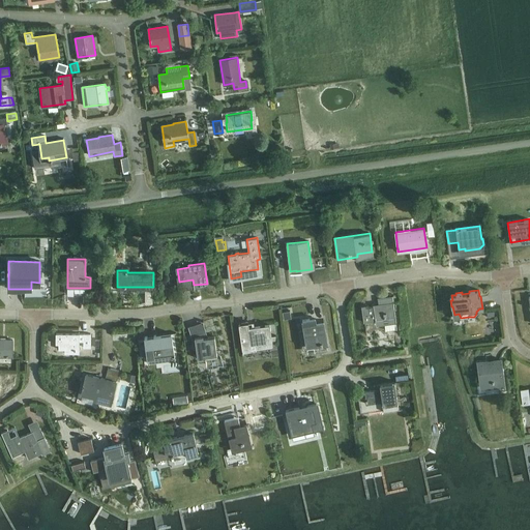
[(366,305),(367,314),(362,314),(363,322),(375,320),(376,325),(385,323),(386,329),(398,328),(393,297),(379,299),(380,305),(367,307),(366,305)]
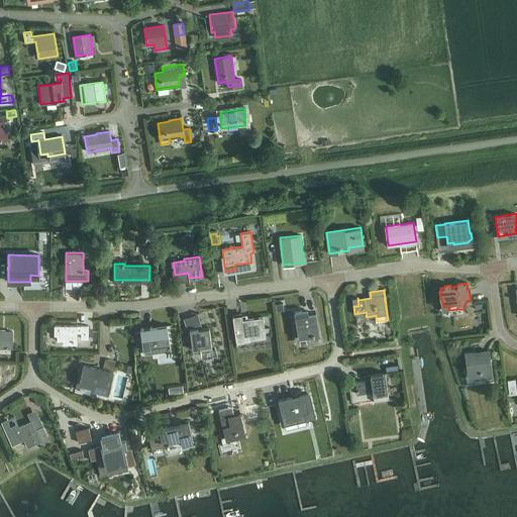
[(283,303),(276,304),(277,311),(284,310),(283,303)]
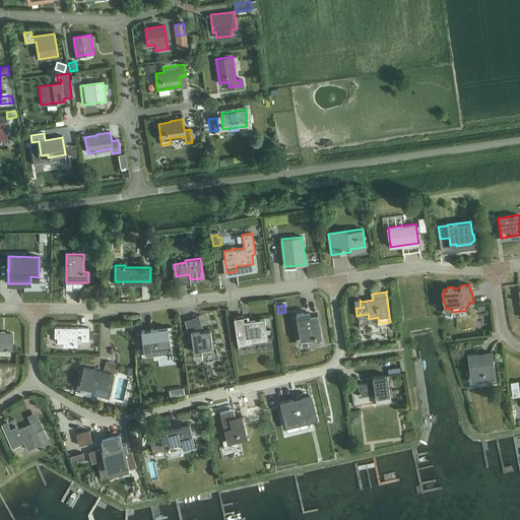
[(317,315),(310,317),(309,311),(296,313),(298,322),(294,323),(297,343),(315,340),(315,339),(321,338),(317,315)]
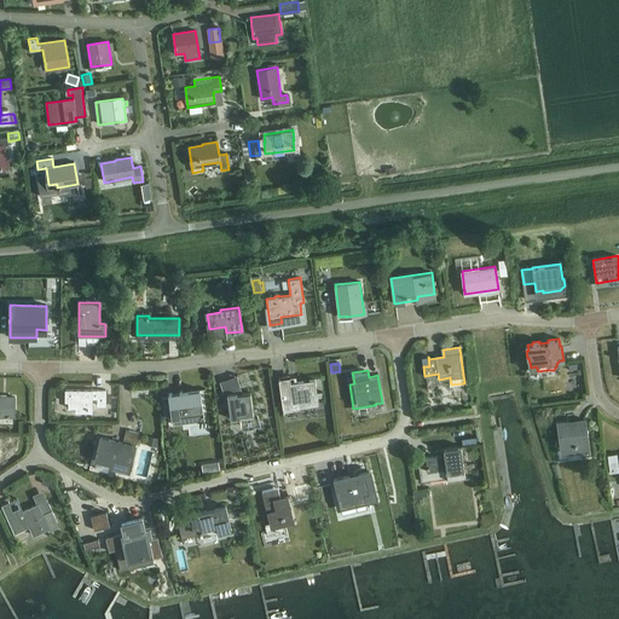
[(290,383),(290,376),(278,377),(283,408),(294,406),(294,401),(314,399),(313,392),(317,392),(314,379),(296,381),(298,382),(290,383)]
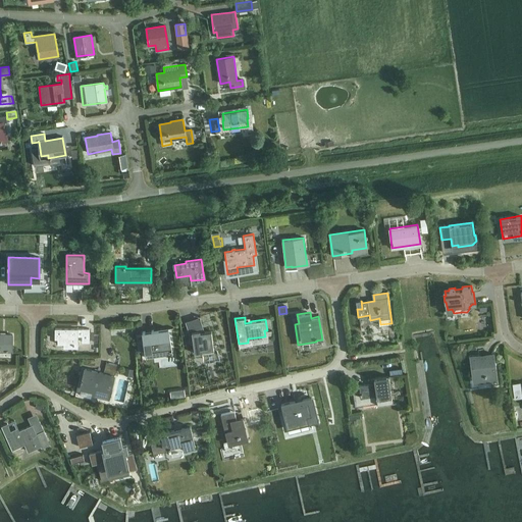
[(101,334),(112,334),(112,319),(101,319),(101,334)]
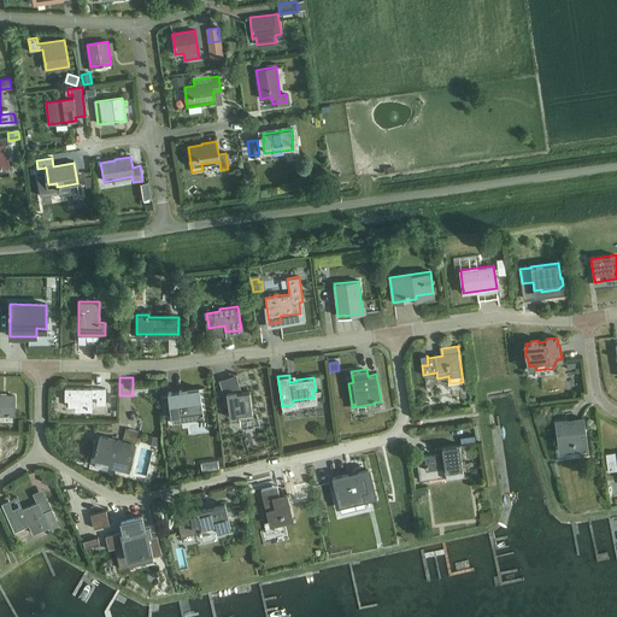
[(92,411),(92,407),(92,397),(97,397),(97,404),(105,404),(106,388),(65,388),(65,397),(68,397),(68,406),(75,406),(75,411),(92,411)]
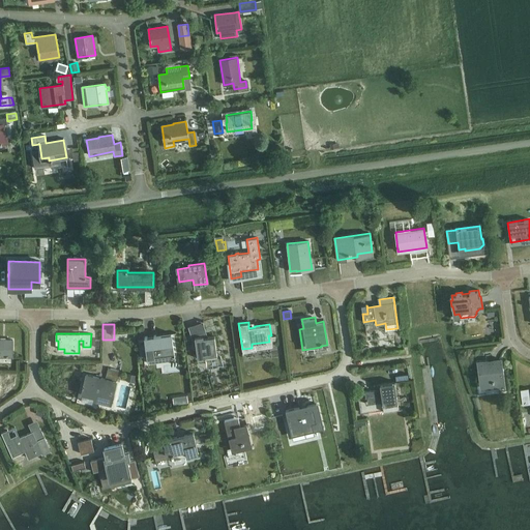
[(145,342),(140,342),(142,357),(147,356),(148,364),(154,363),(153,357),(174,355),(171,335),(176,334),(176,333),(171,334),(144,339),(145,342)]
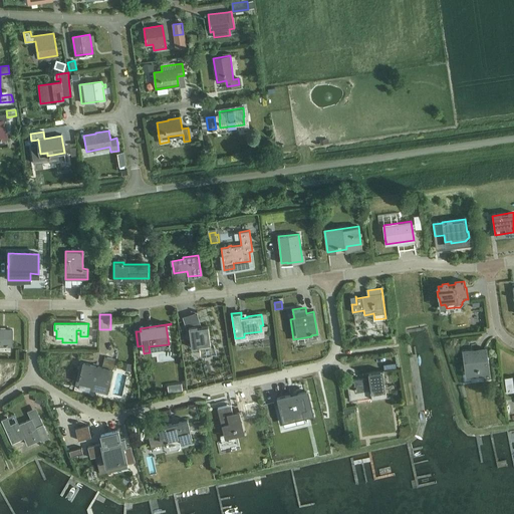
[(211,337),(209,337),(208,323),(197,325),(196,323),(188,324),(191,346),(199,345),(200,349),(214,345),(211,337)]
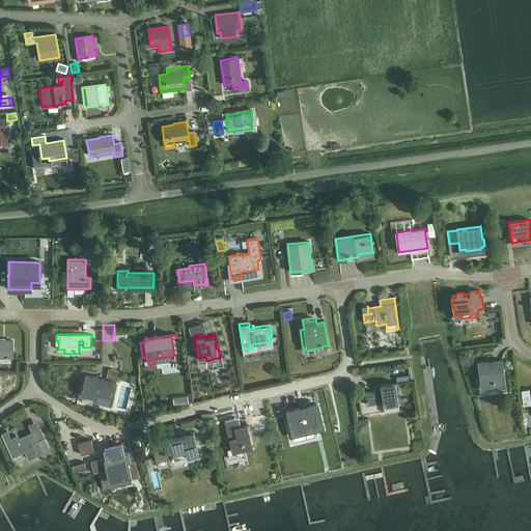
[(0,340),(0,357),(12,357),(12,340),(0,340)]
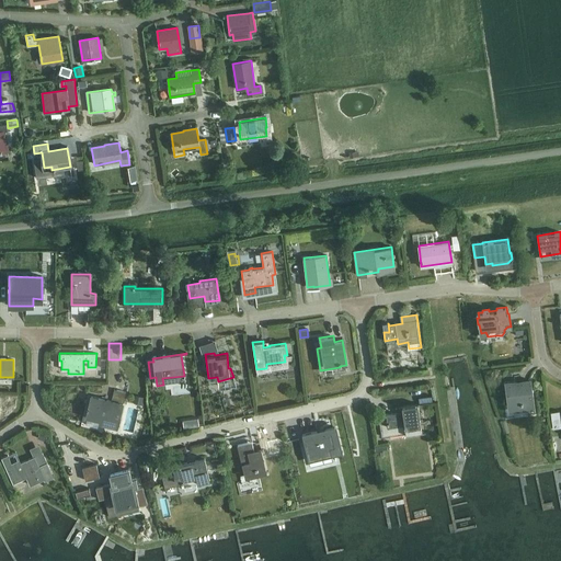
[(533,408),(529,380),(505,384),(510,411),(533,408)]
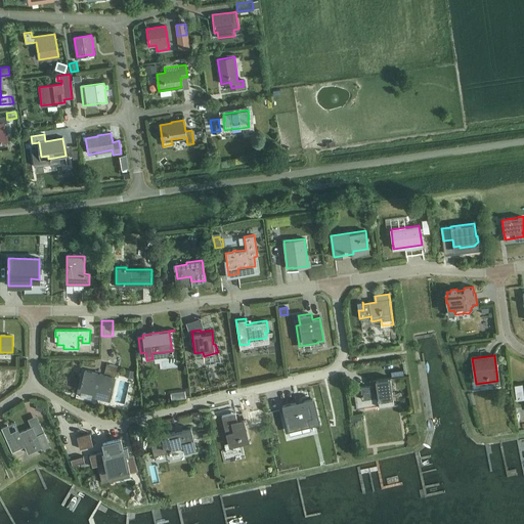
[(125,377),(135,379),(136,374),(133,373),(133,370),(126,369),(125,377)]
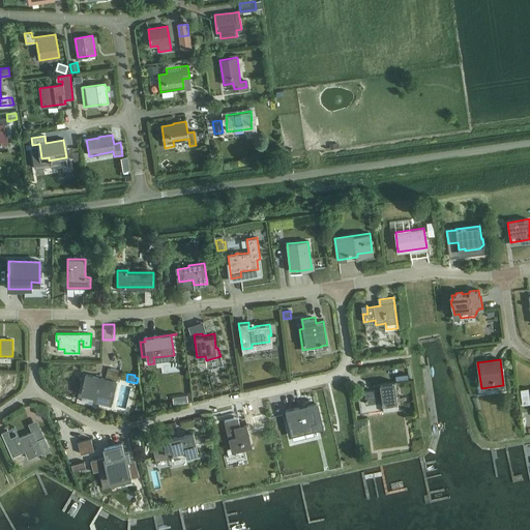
[(86,375),(81,394),(98,399),(97,402),(111,405),(116,382),(86,375)]
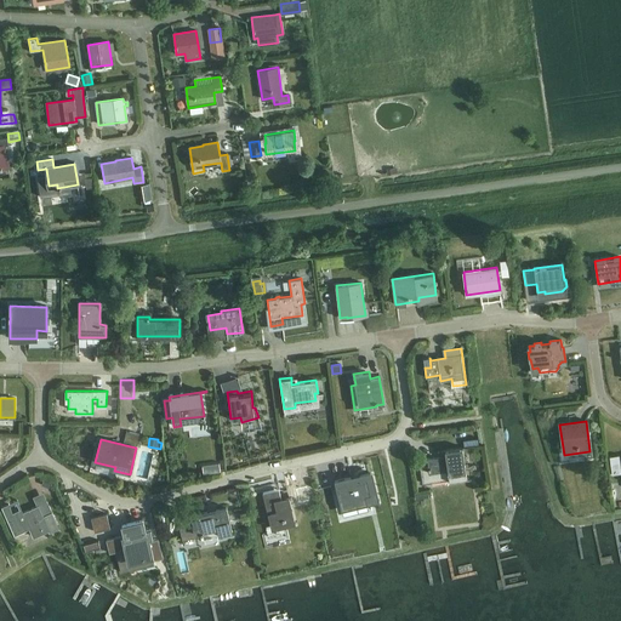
[(428,466),(420,467),(422,483),(431,482),(431,478),(446,476),(446,479),(461,478),(466,477),(465,466),(469,466),(468,459),(463,460),(462,448),(439,450),(440,456),(427,459),(428,466)]
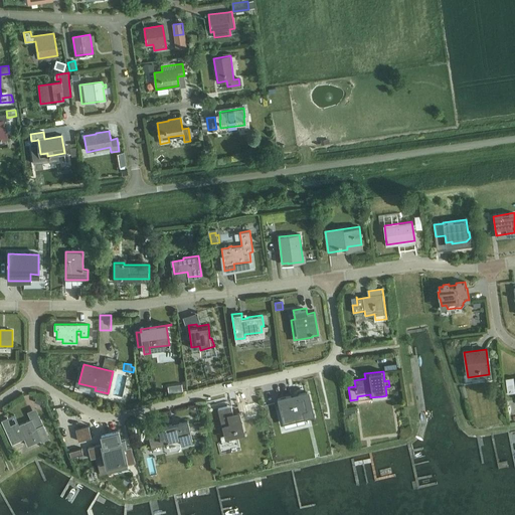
[(181,384),(173,377),(167,385),(176,391),(177,389),(178,390),(182,385),(181,384)]
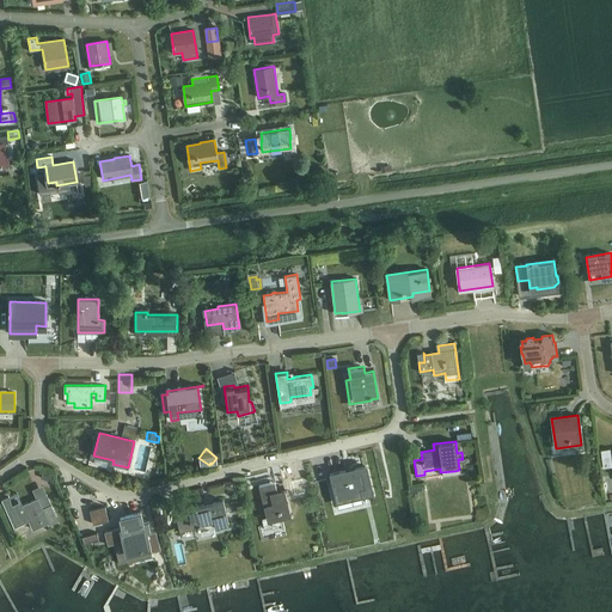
[(610,448),(600,450),(603,466),(611,465),(610,448)]
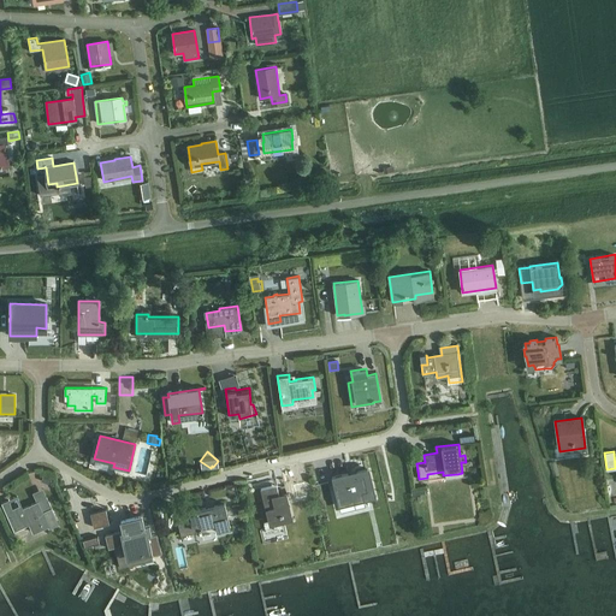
[(362,491),(372,489),(367,468),(332,477),(338,502),(363,496),(362,491)]
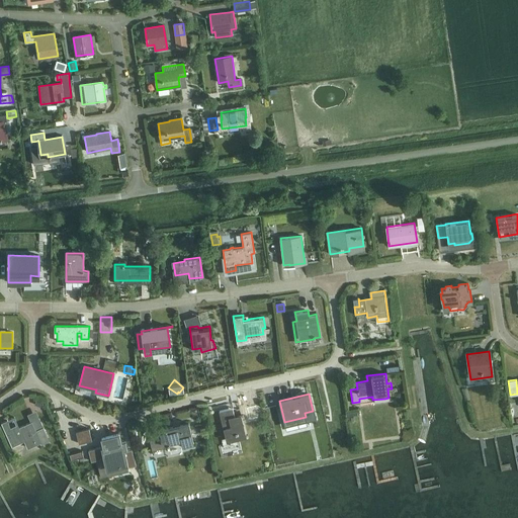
[(34,405),(41,407),(44,401),(36,398),(34,405)]
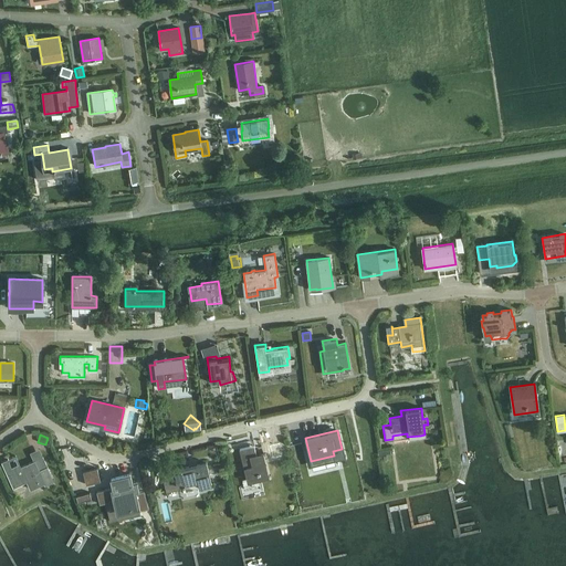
[(272,460),(282,458),(280,444),(270,447),(272,460)]
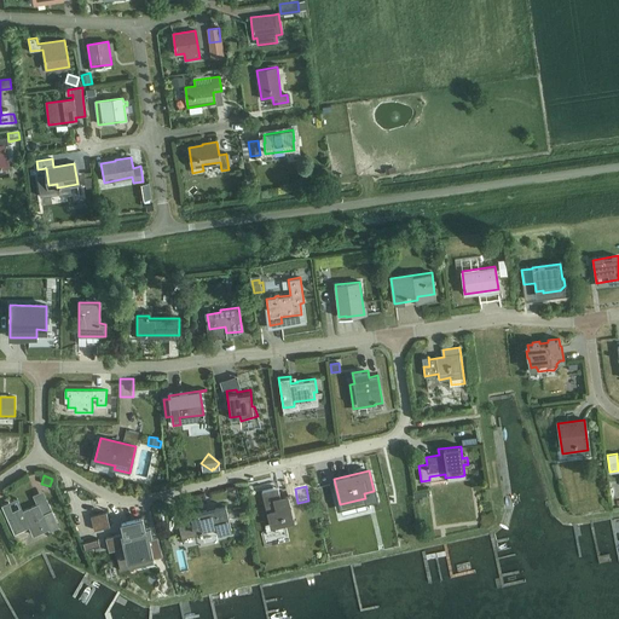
[(278,487),(261,491),(267,513),(270,512),(273,524),(293,519),(288,497),(281,499),(278,487)]
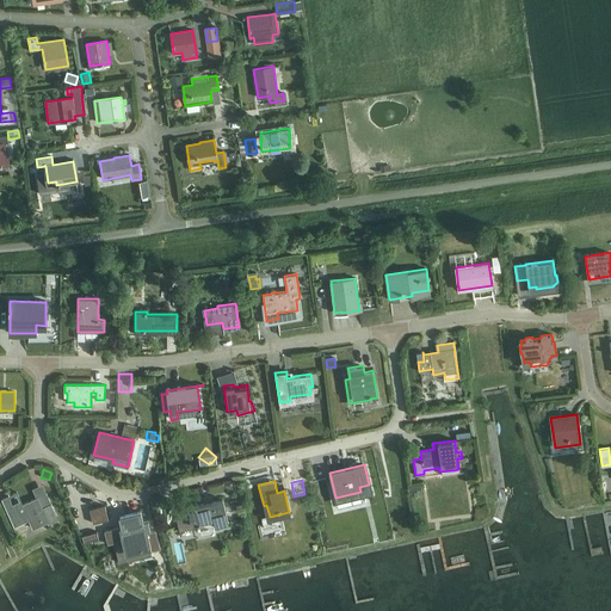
[(14,525),(29,518),(32,528),(48,522),(49,523),(57,519),(50,504),(42,507),(37,497),(19,505),(18,503),(12,505),(8,498),(1,500),(13,526),(14,526),(14,525)]
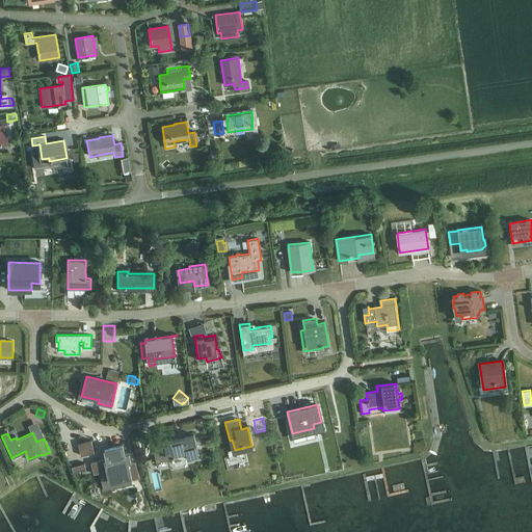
[(168,459),(167,455),(171,454),(171,456),(174,456),(175,460),(198,454),(194,434),(163,442),(164,443),(153,446),(156,461),(168,459)]
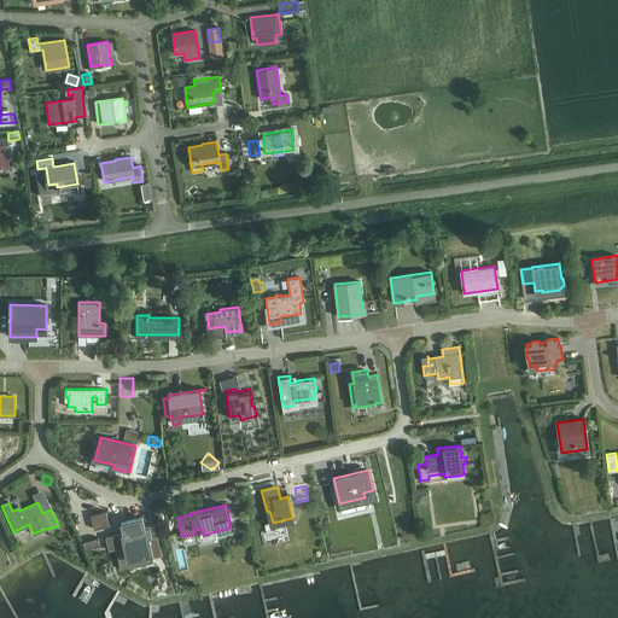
[(106,511),(92,514),(95,529),(111,525),(106,511)]
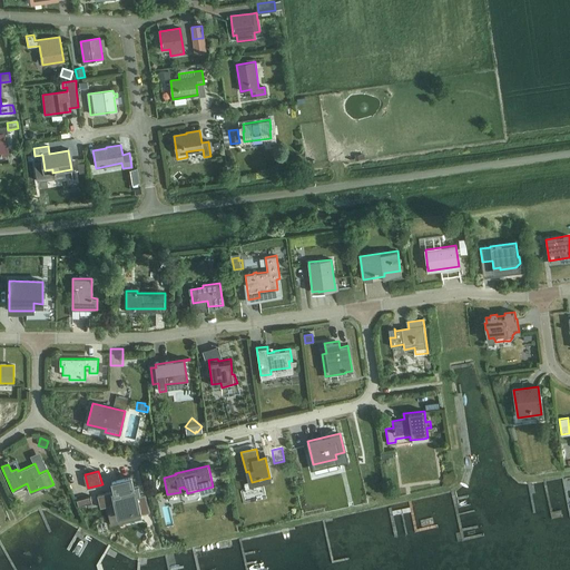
[(120,516),(120,514),(140,509),(136,493),(139,492),(137,485),(134,487),(130,477),(111,482),(117,501),(109,502),(110,505),(110,507),(111,508),(111,509),(112,511),(114,512),(114,513),(116,514),(116,516),(117,517),(120,516)]
